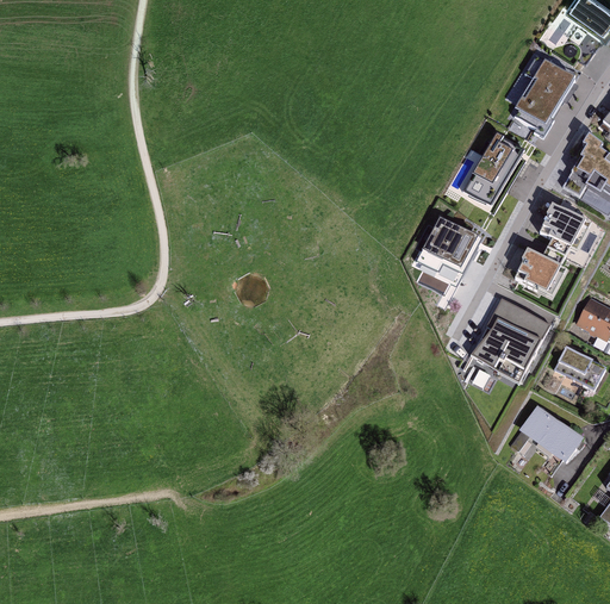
[(609,5),(603,0),(568,0),(567,2),(599,25),(609,11),(609,5)]
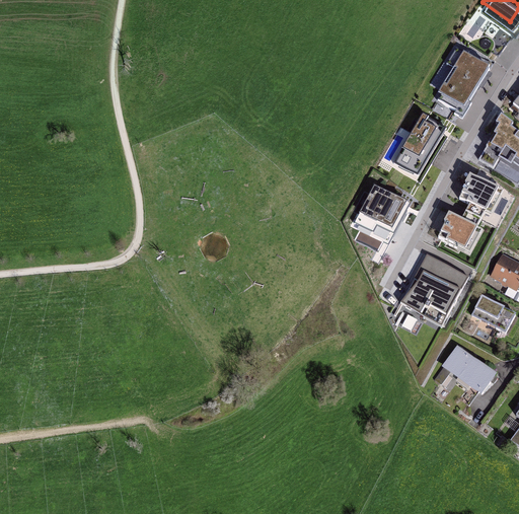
[(487,65),(455,47),(447,61),(453,65),(437,91),(439,93),(437,96),(456,107),(454,112),(460,116),(469,101),(466,99),(487,65)]
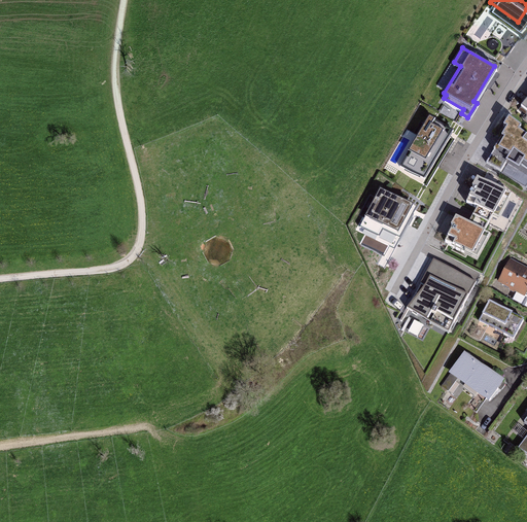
[(519,123),(507,113),(502,122),(505,124),(500,133),(503,134),(497,143),(508,150),(512,146),(523,155),(521,159),(526,162),(526,134),(517,127),(519,123)]
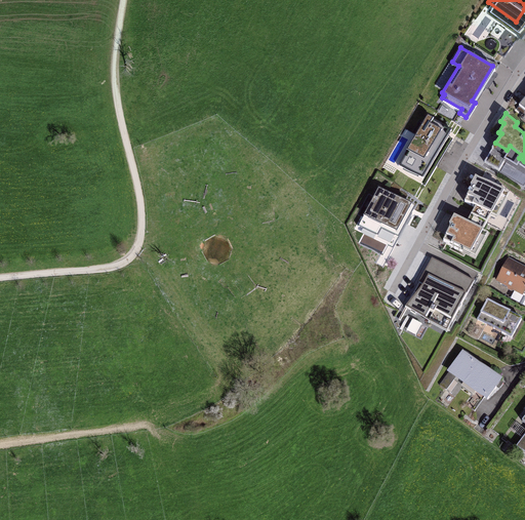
[(450,128),(426,114),(398,161),(422,175),(450,128)]
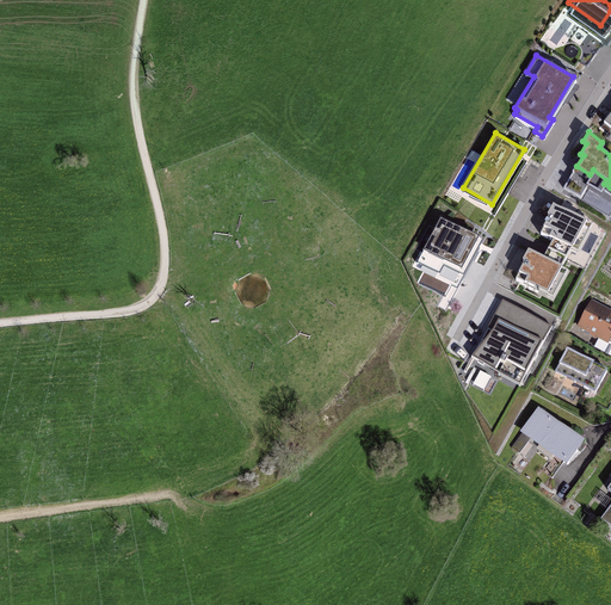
[(592,226),(553,204),(548,214),(550,215),(542,232),(578,251),(592,226)]
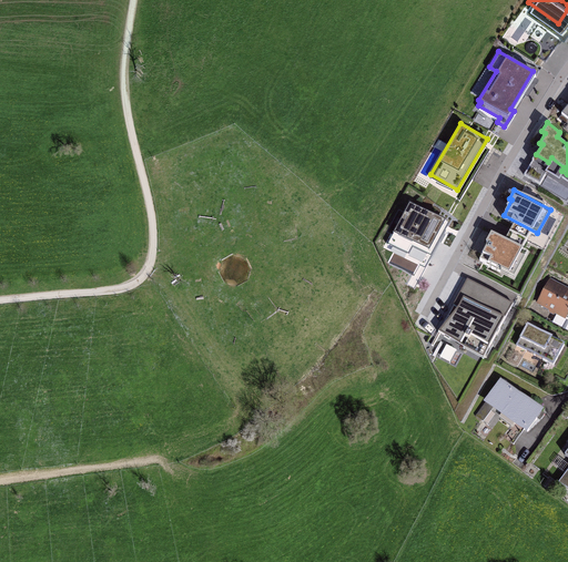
[(448,222),(411,202),(387,244),(425,264),(448,222)]
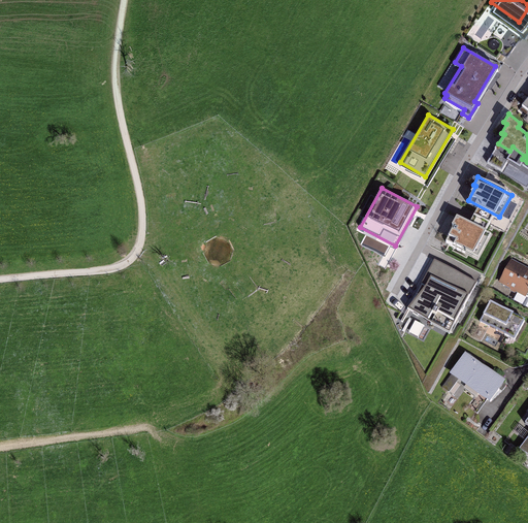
[(490,234),(457,216),(452,224),(455,225),(447,239),(477,257),(490,234)]
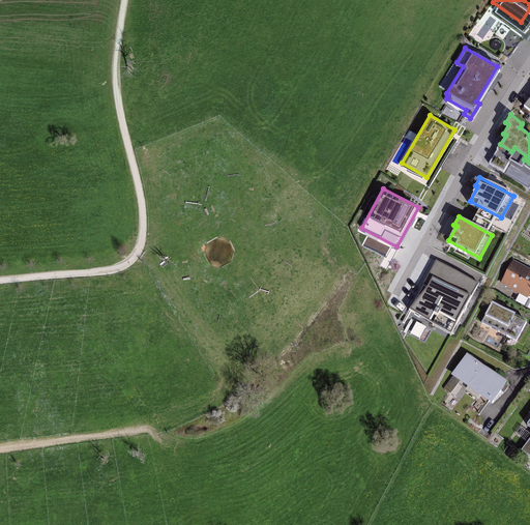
[(436,257),(411,305),(430,318),(436,307),(457,320),(478,280),(436,257)]
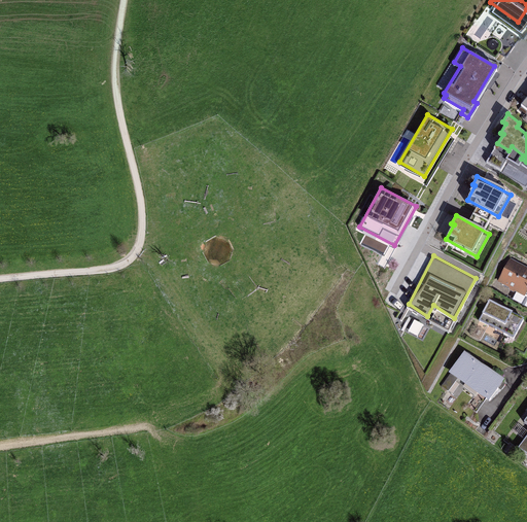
[(526,264),(508,255),(497,277),(526,292),(526,264)]
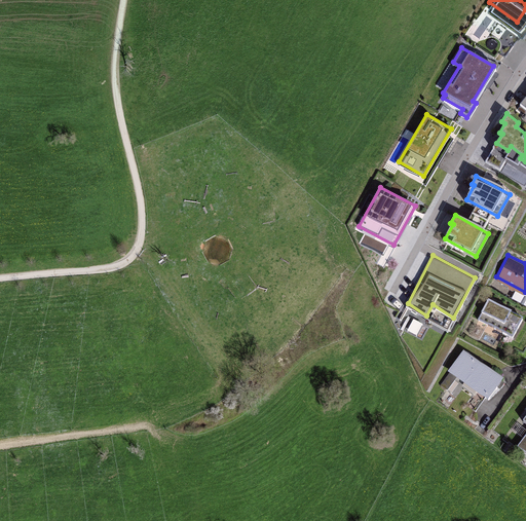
[(525,319),(525,317),(491,299),(481,320),(517,338),(525,319)]
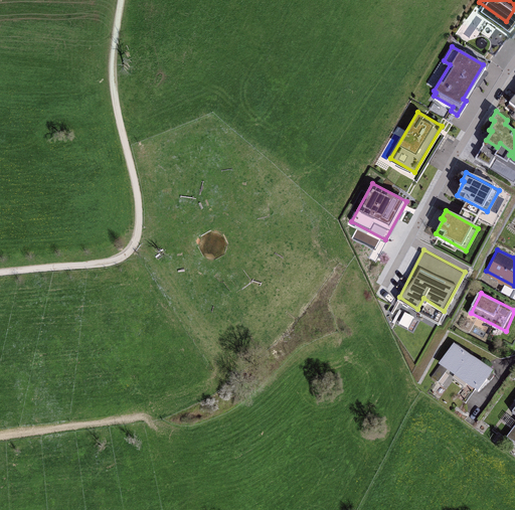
[(400,322),(407,325),(411,315),(404,312),(400,322)]
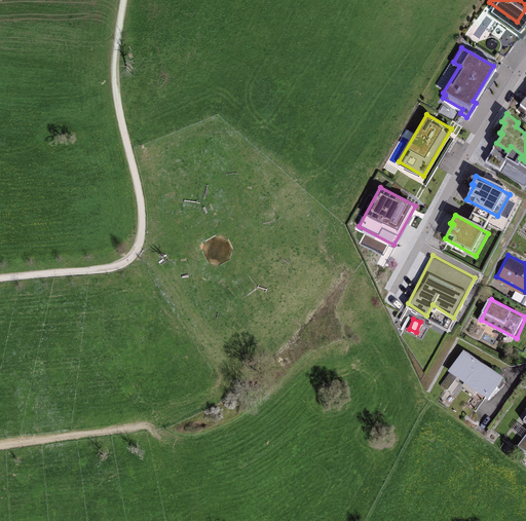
[(508,380),(465,346),(448,368),(490,402),(508,380)]
